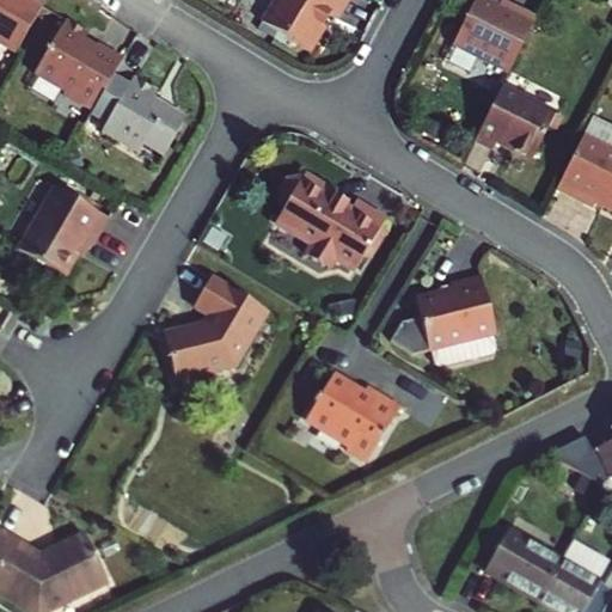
[(0,0),(0,35),(17,46),(43,0),(0,0)]
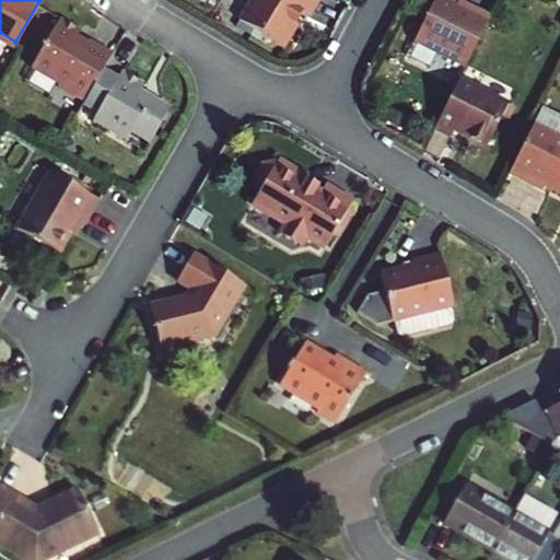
[(304,19),(316,0),(249,0),(236,22),(282,51),(296,30),(291,25),(298,14),(304,19)]
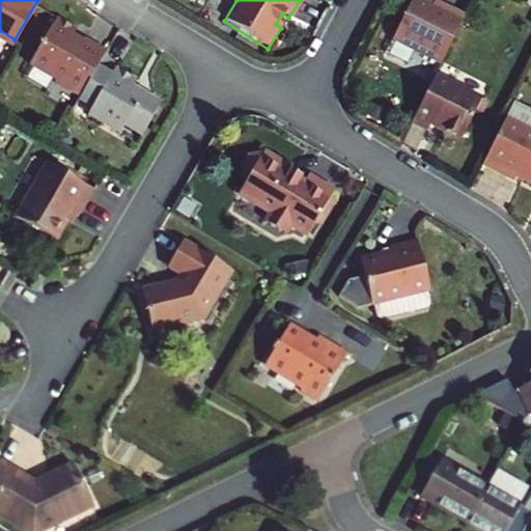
[(441,12),(439,18),(412,3),(388,46),(436,72),(462,23),(441,12)]
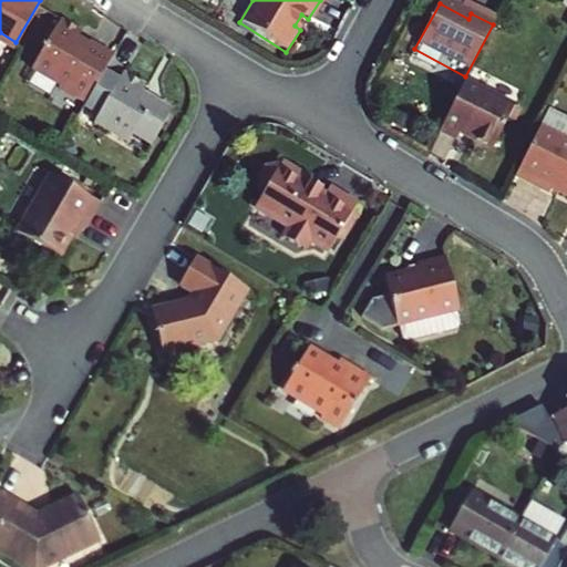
[(85,98),(116,47),(94,32),(91,37),(81,30),(84,24),(63,11),(33,60),(62,78),(60,81),(85,98)]
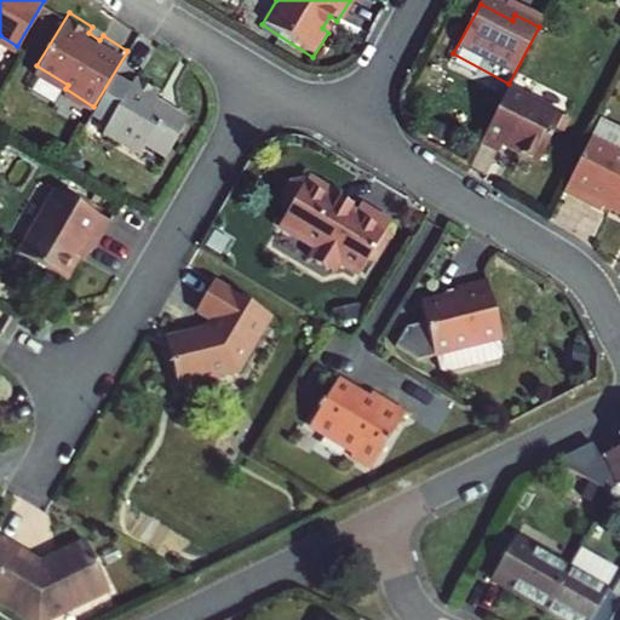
[(153,92),(160,82),(137,69),(105,121),(141,143),(147,132),(168,145),(188,114),(153,92)]
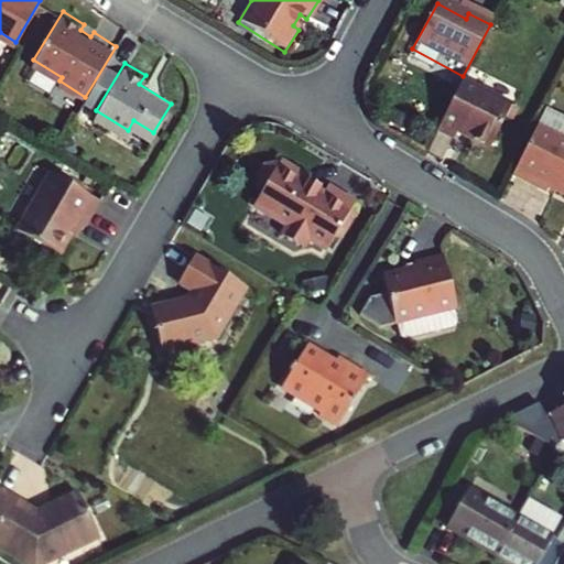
[(487,148),(512,104),(463,76),(434,129),(451,138),(455,130),(487,148)]
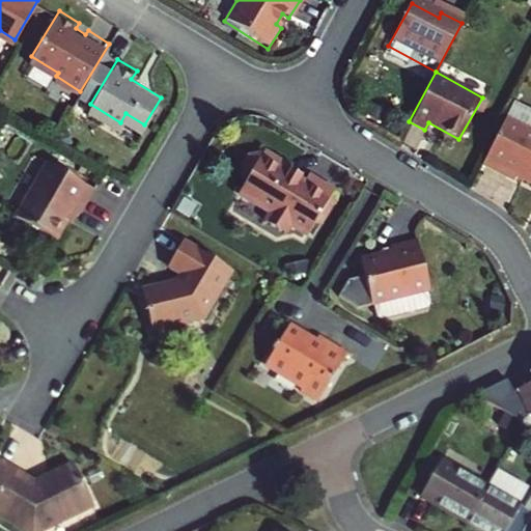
[(530,137),(521,133),(499,174),(530,191),(530,137)]
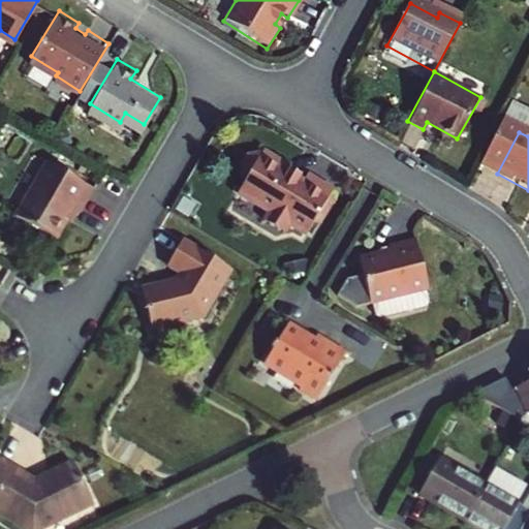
[(332,193),(335,188),(310,173),(306,179),(303,177),(304,175),(293,167),(291,170),(286,168),(290,162),(267,148),(263,152),(252,153),(246,163),(248,176),(240,188),(272,207),(273,220),(281,226),(292,221),(308,230),(315,218),(321,208),(325,211),(335,196),(332,193)]
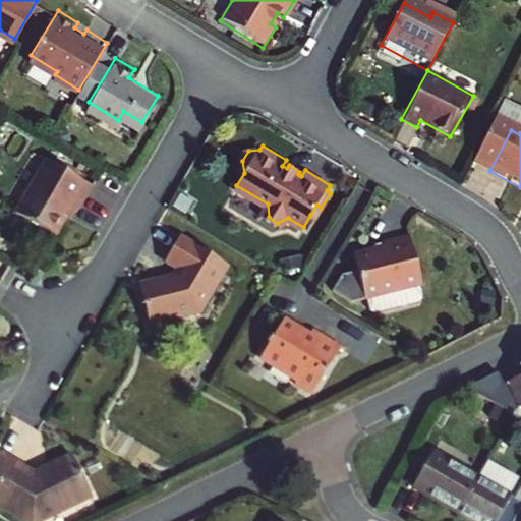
[(73,206),(78,208),(93,186),(47,157),(13,210),(54,235),(66,216),(73,206)]
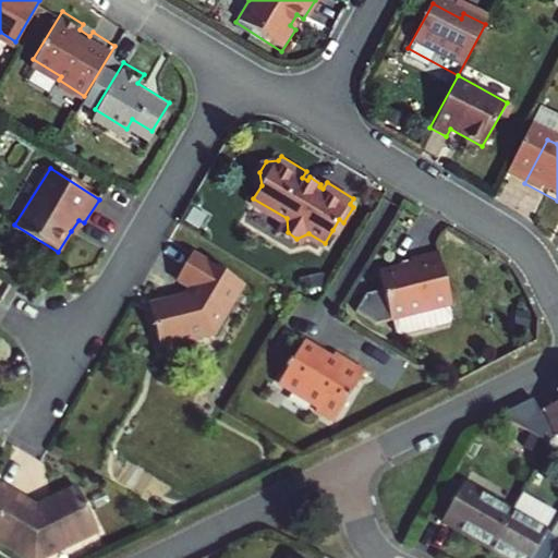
[(337,233),(343,222),(339,219),(332,230),(337,233)]
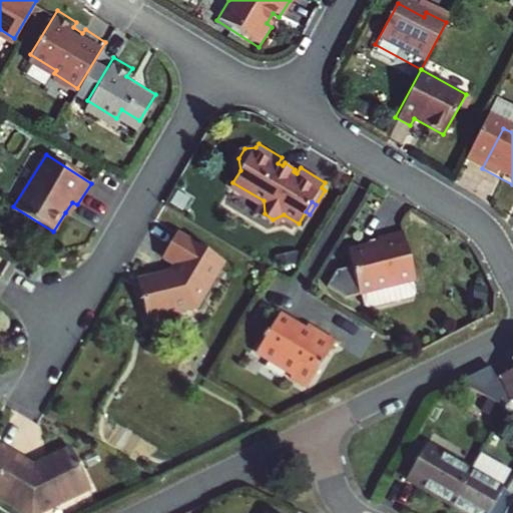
[(70,215),(77,204),(72,202),(65,212),(70,215)]
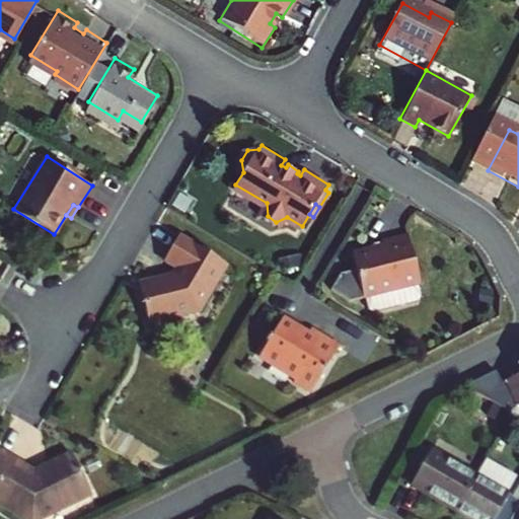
[(175,262),(170,268),(136,276),(145,316),(197,304),(225,261),(176,231),(162,253),(175,262)]
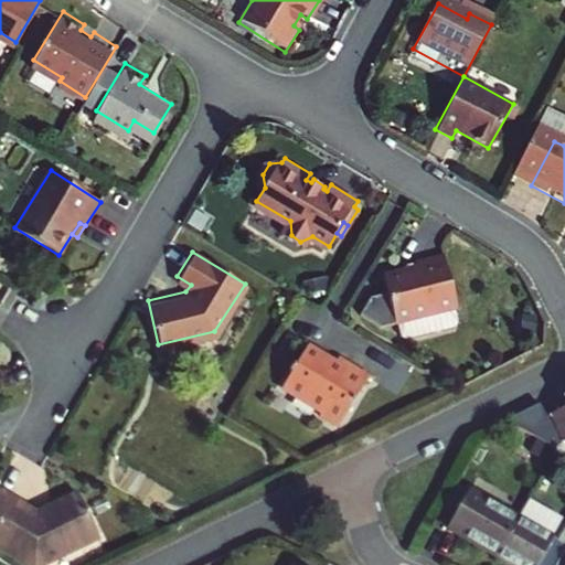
[(448,256),(418,262),(419,266),(388,273),(397,322),(400,321),(402,334),(406,338),(433,333),(429,316),(457,311),(458,311),(448,256)]
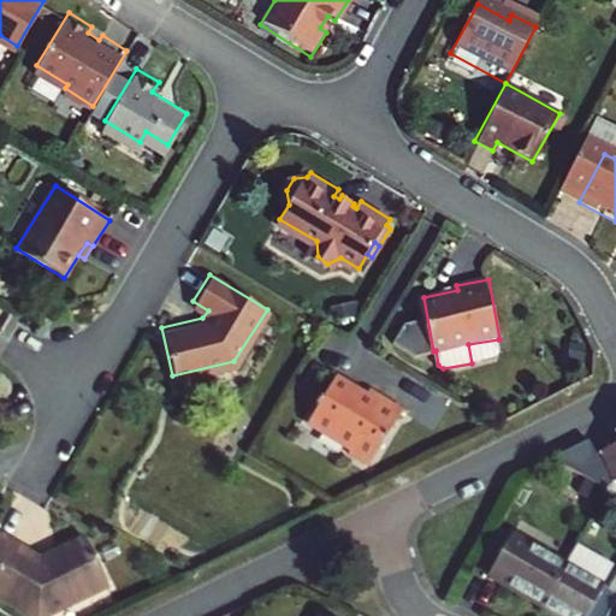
[(501,353),(498,339),(468,344),(472,363),(496,359),(501,353)]
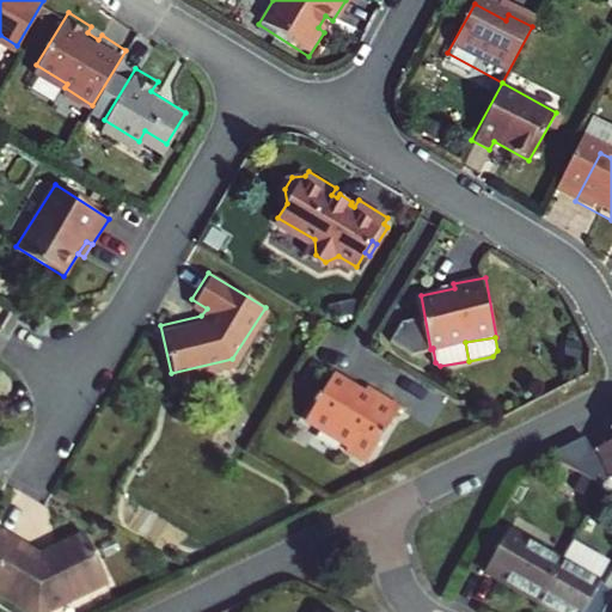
[(363,384),(359,392),(349,393),(346,385),(330,374),(318,392),(314,390),(308,397),(312,399),(306,408),(311,420),(342,441),(347,451),(362,460),(397,407),(363,384)]
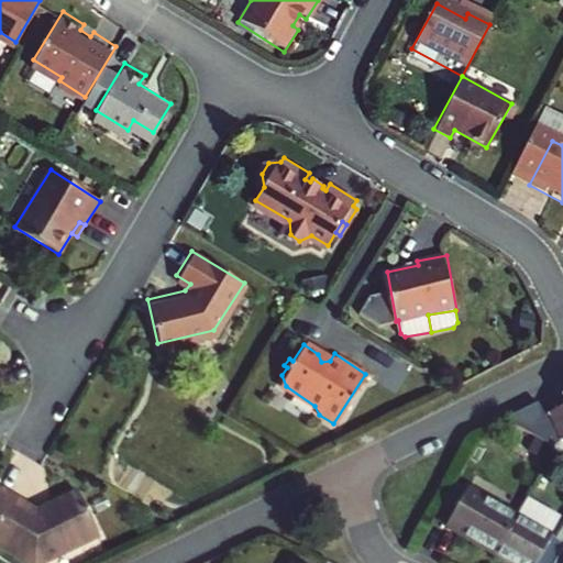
[(554,448),(562,442),(562,407),(543,417),(537,404),(504,420),(554,448)]
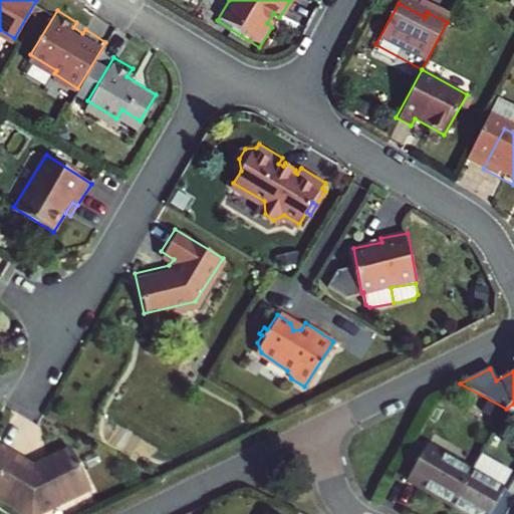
[(66,448),(29,462),(0,444),(0,495),(23,509),(81,488),(66,448)]
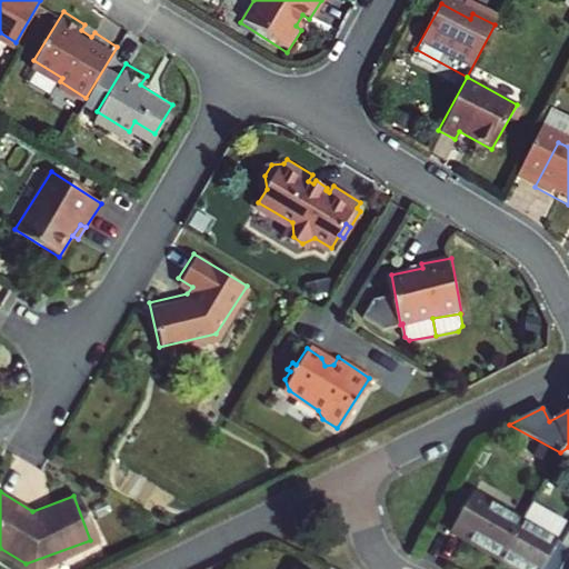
[(450,532),(500,560),(521,521),(472,493),(450,532)]
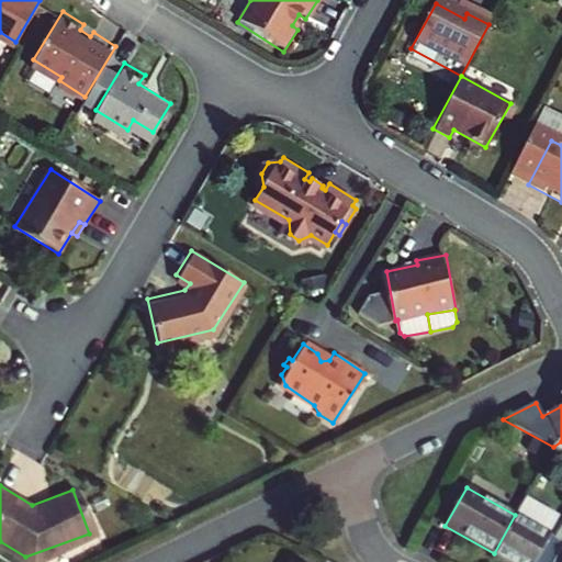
[(494,553),(509,561),(553,561),(561,548),(561,540),(515,515),(494,553)]
